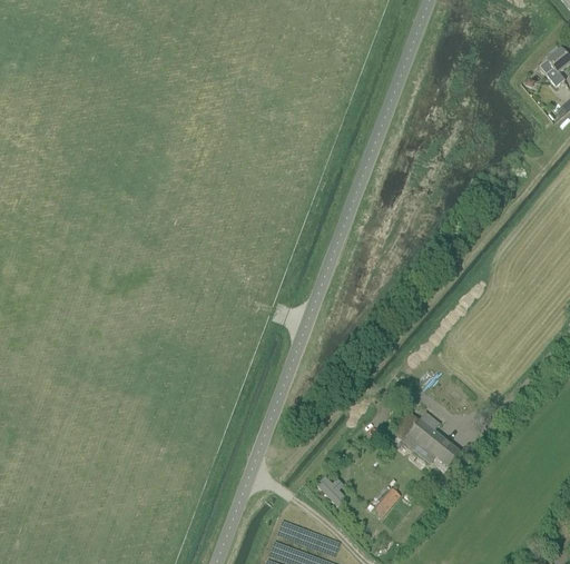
[(558,70),(569,59),(569,58),(560,47),(546,58),(546,59),(539,65),(556,85),(564,78),(558,70)]
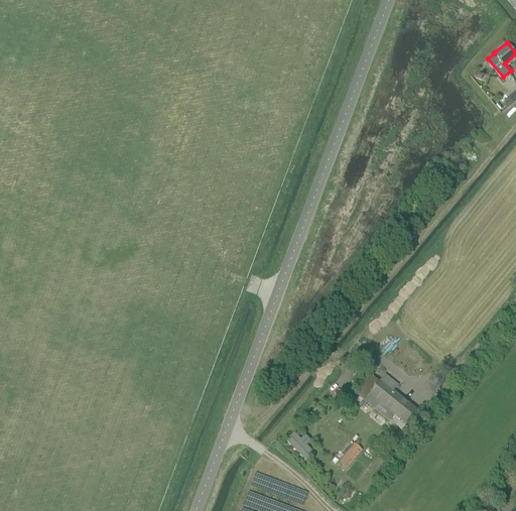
[(512,98),(515,93),(515,83),(513,80),(503,88),(512,98)]
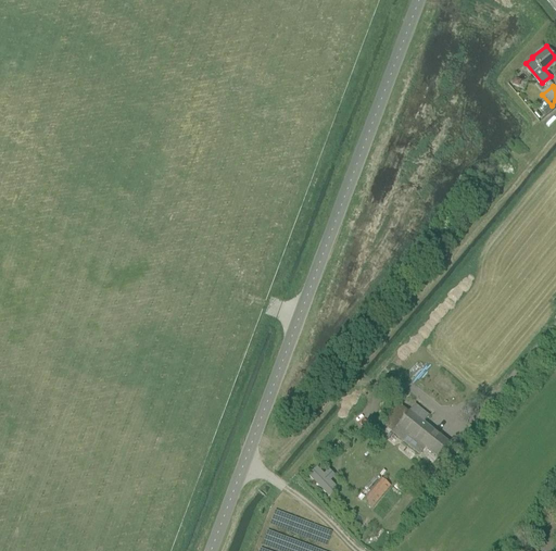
[(402,416),(393,428),(392,429),(419,451),(425,445),(436,454),(447,439),(409,408),(402,416)]
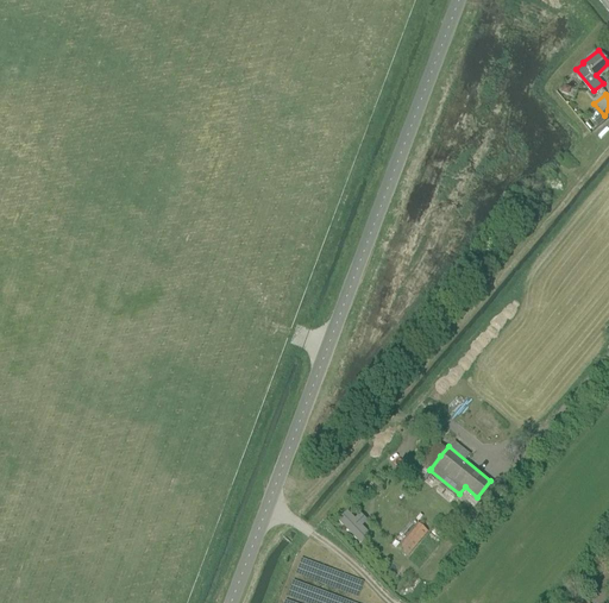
[(369,529),(347,507),(338,516),(360,538),(369,529)]
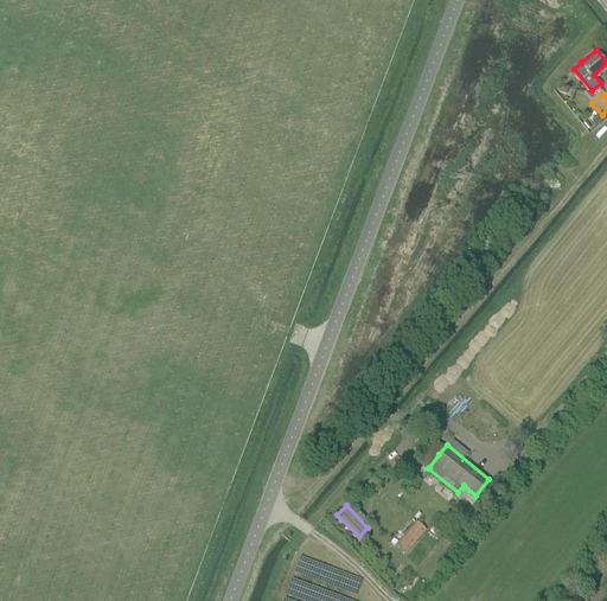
[(427,525),(415,517),(394,542),(404,551),(427,525)]
